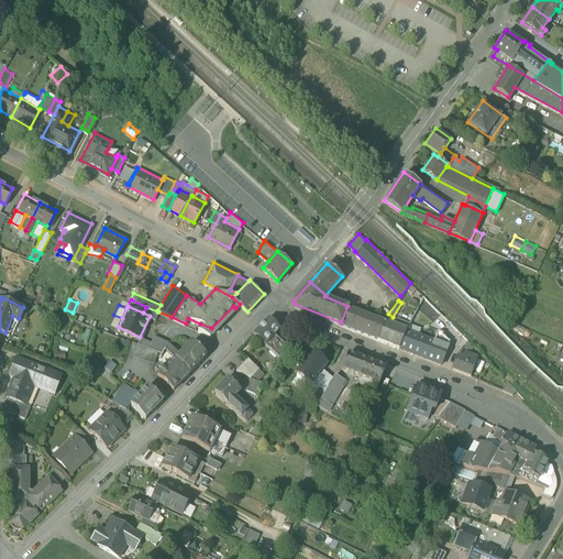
[(211,328),(214,330),(235,308),(233,306),(211,328)]
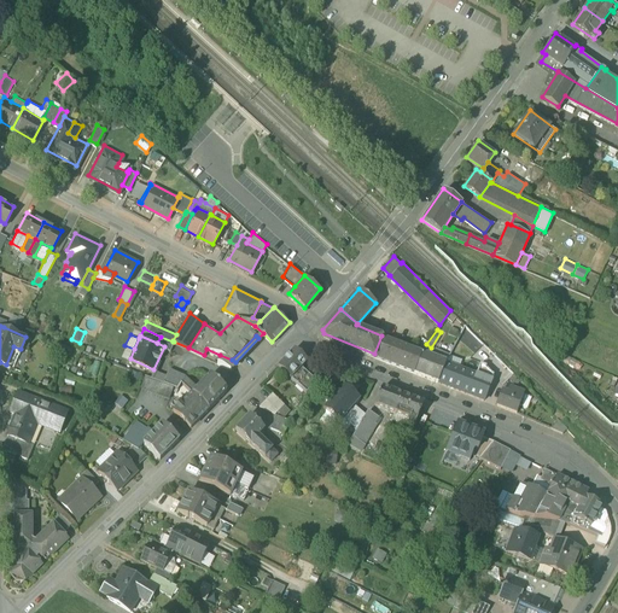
[(374,354),(414,369),(421,351),(382,336),(374,354)]
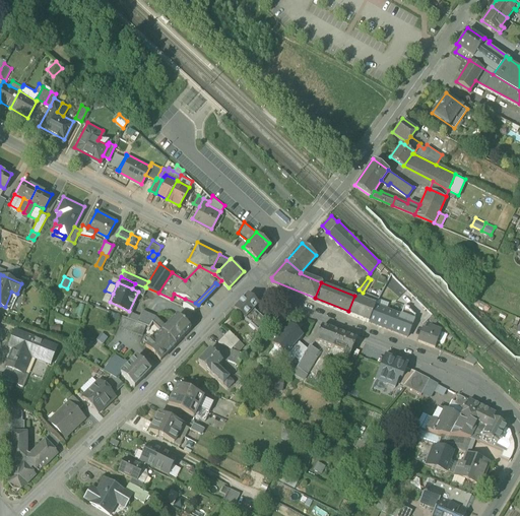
[(138,292),(143,295),(145,287),(135,283),(132,288),(138,292)]
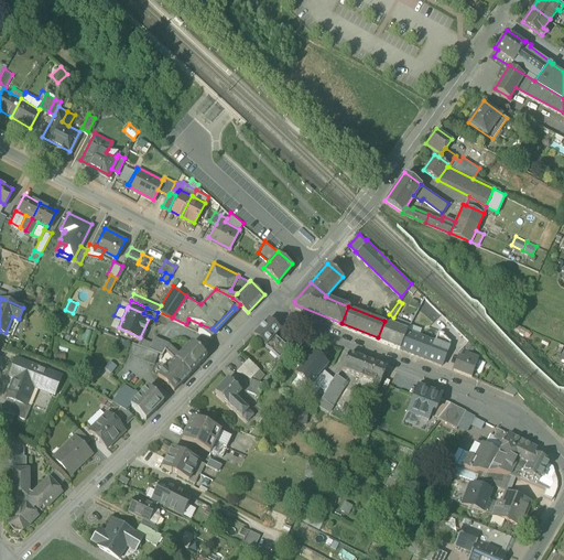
[(407,329),(410,322),(397,315),(393,324),(407,329)]
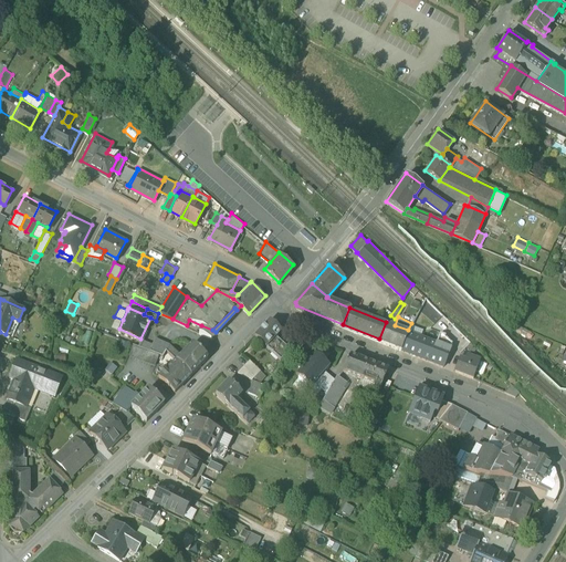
[(12,318),(6,334),(9,336),(14,323),(18,324),(19,320),(12,318)]
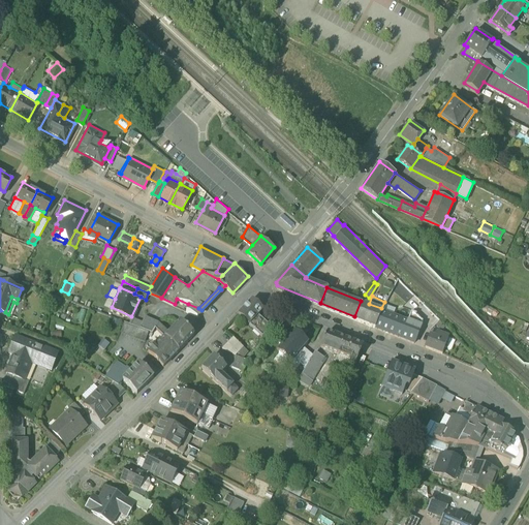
[(238,311),(249,321),(258,312),(263,307),(252,297),(238,311)]
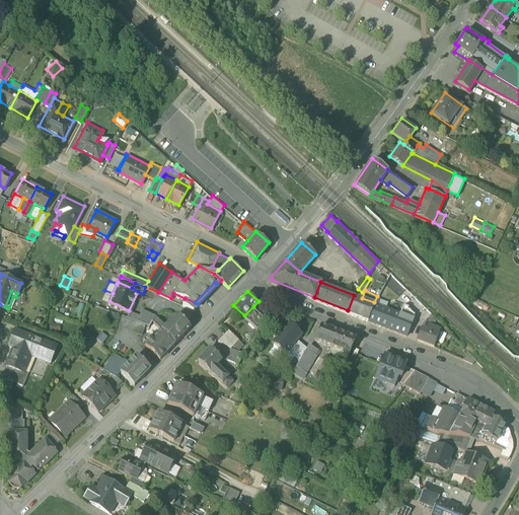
[(362,298),(354,295),(348,310),(367,318),(374,302),(362,298)]
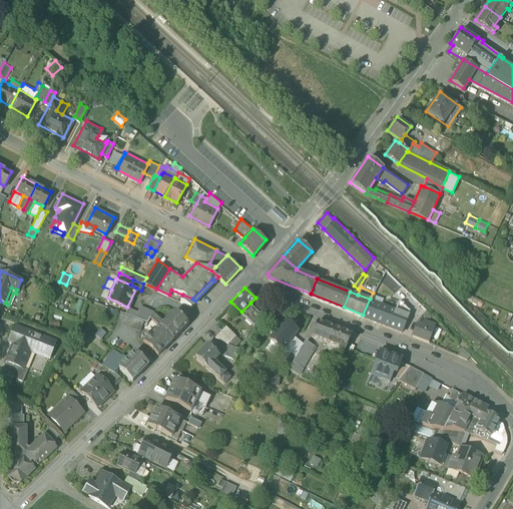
[(373,293),(370,299),(381,304),(384,297),(373,293)]
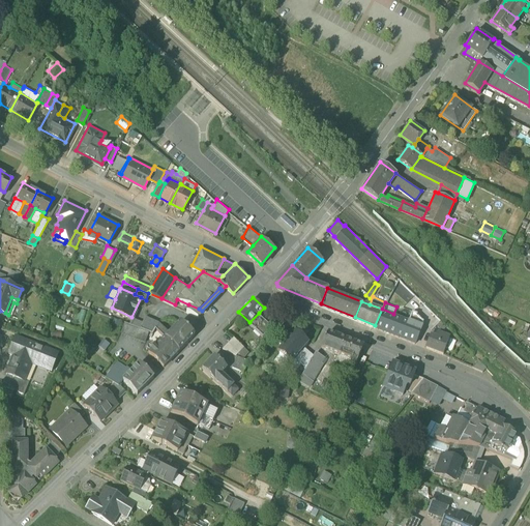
[(202,311),(199,309),(188,304),(186,310),(198,315),(202,311)]
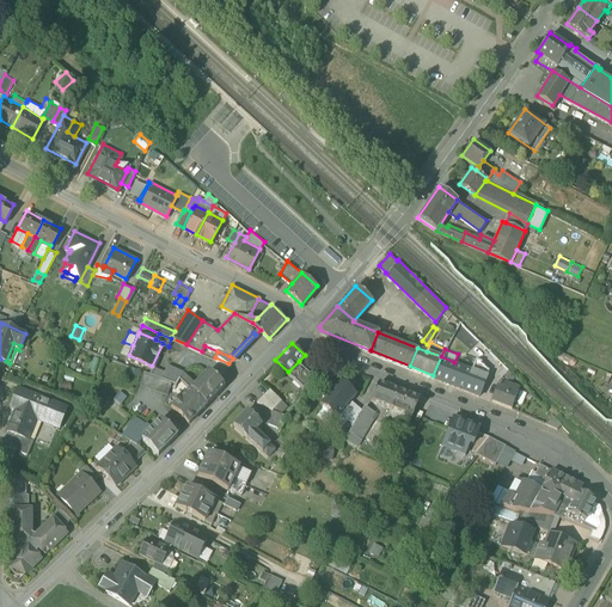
[(96,371),(101,356),(93,354),(87,368),(96,371)]
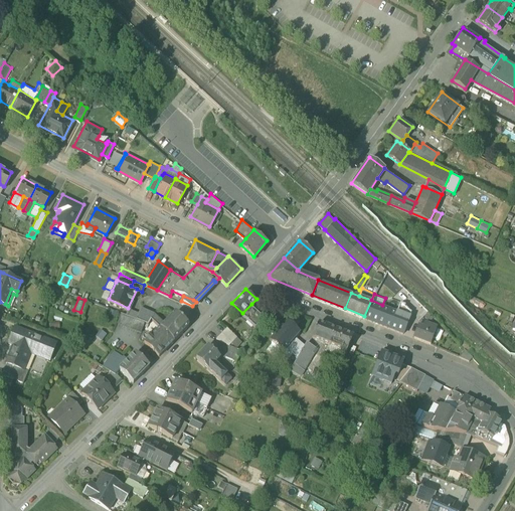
[(371,300),(364,316),(390,326),(396,310),(382,305),(371,300)]
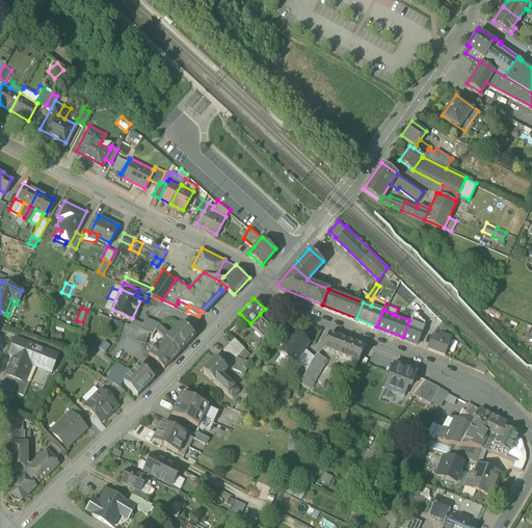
[(403,337),(416,342),(423,326),(423,325),(422,325),(424,321),(422,319),(417,314),(418,313),(414,312),(409,321),(409,320),(403,337)]
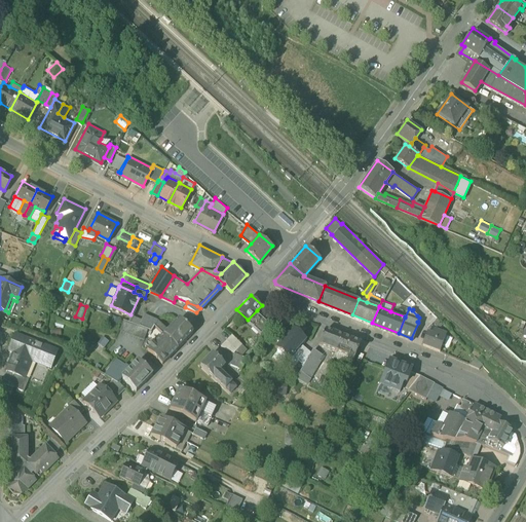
[(270,323),(257,310),(248,320),(260,332),(270,323)]
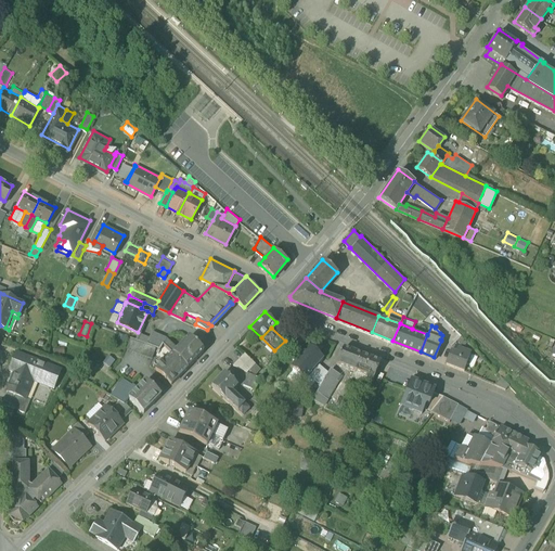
[(152,330),(146,342),(155,346),(159,347),(163,342),(162,342),(165,336),(152,330)]
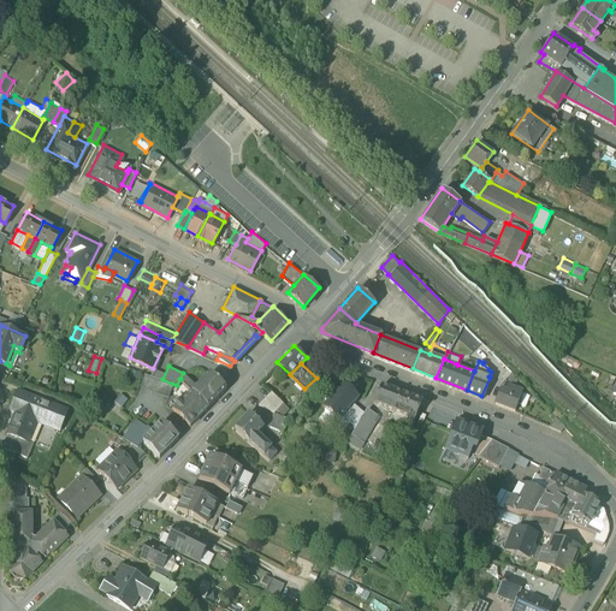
[(181,379),(191,390),(208,405),(226,386),(209,371),(196,385),(183,373),(179,379),(181,379)]
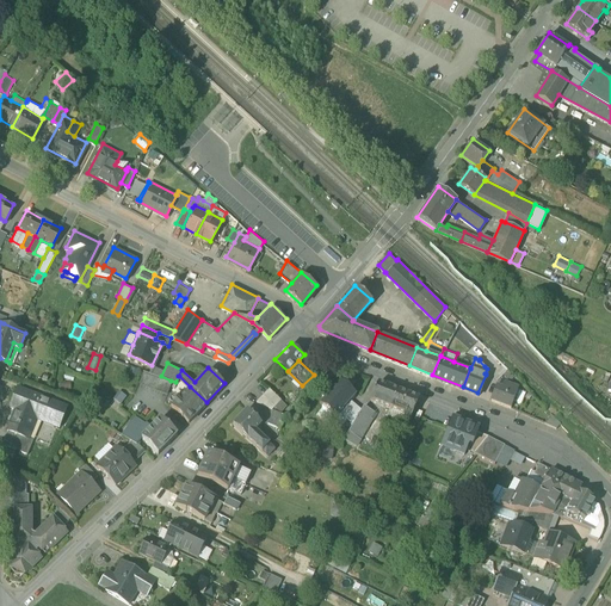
[(167,390),(171,381),(161,376),(143,369),(140,379),(167,390)]
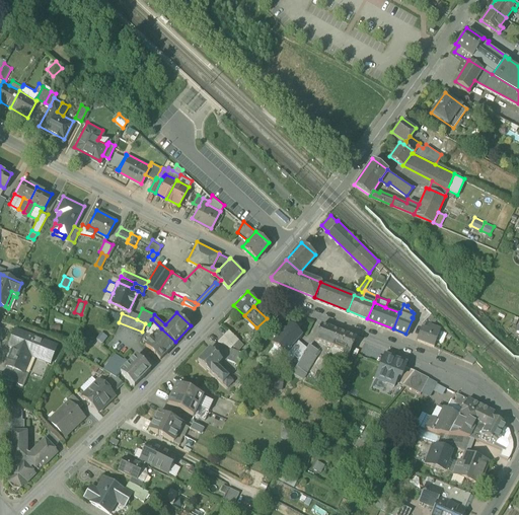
[(282,350),(285,353),(285,352),(289,349),(297,339),(302,333),(289,320),(284,326),(280,322),(272,332),(276,336),(271,341),(274,344),(273,345),(281,352),(282,350)]
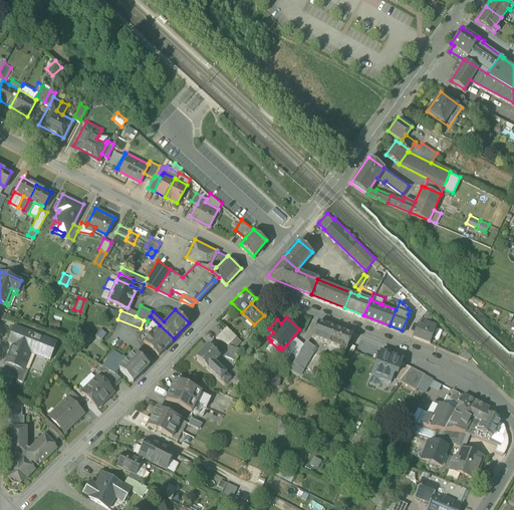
[(311,334),(328,341),(335,325),(318,319),(311,334)]
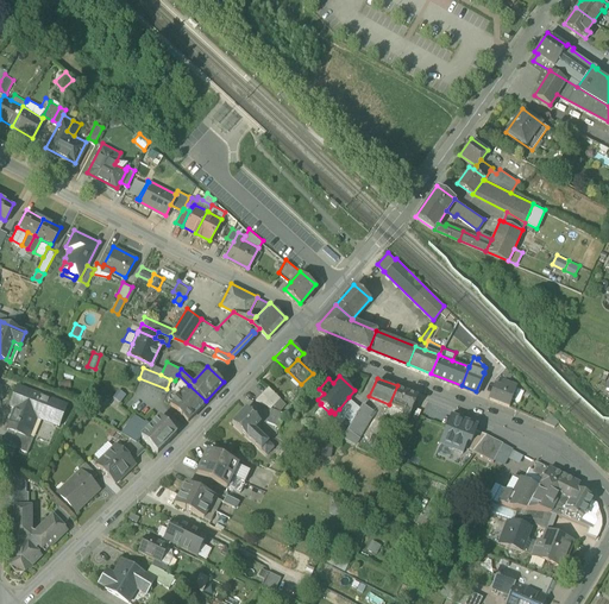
[(489,396),(509,404),(512,397),(516,385),(509,383),(509,382),(501,379),(498,384),(494,383),(489,396)]
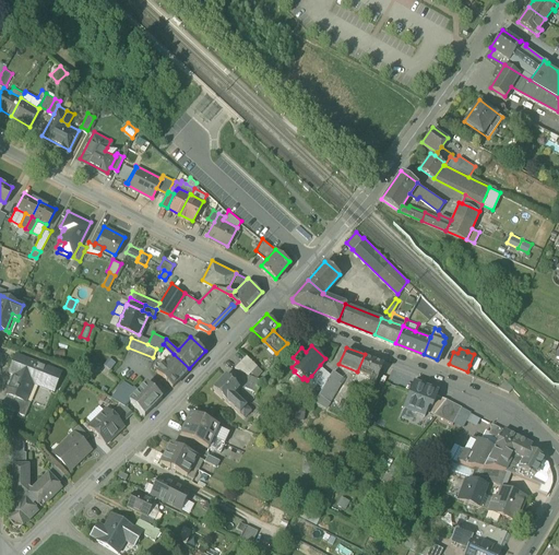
[(8,392),(26,400),(34,380),(55,388),(61,372),(18,354),(16,356),(14,356),(9,370),(14,373),(7,392),(8,392)]
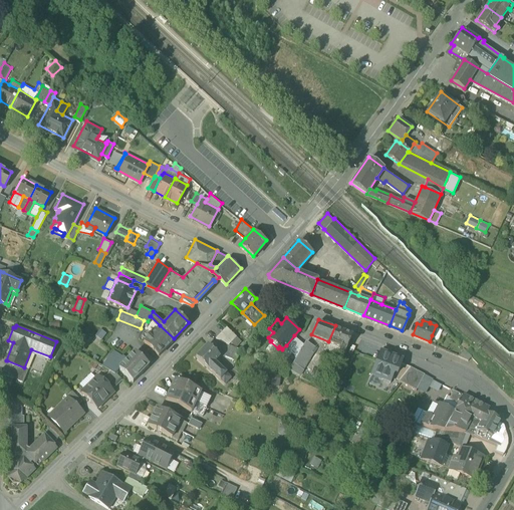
[(159,353),(174,338),(160,325),(152,333),(150,332),(144,338),(150,344),(149,345),(153,349),(154,348),(159,353)]
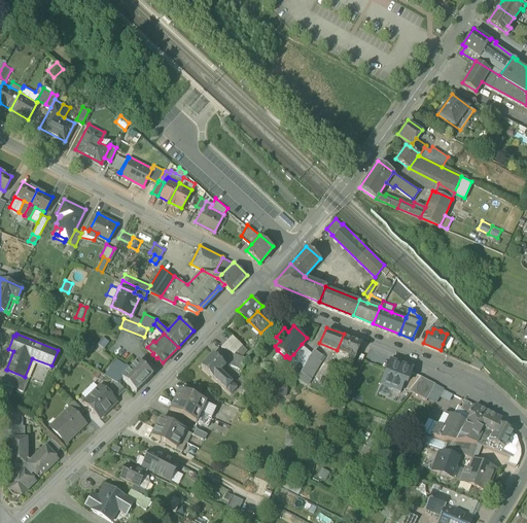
[(221,345),(235,351),(242,343),(232,334),(221,345)]
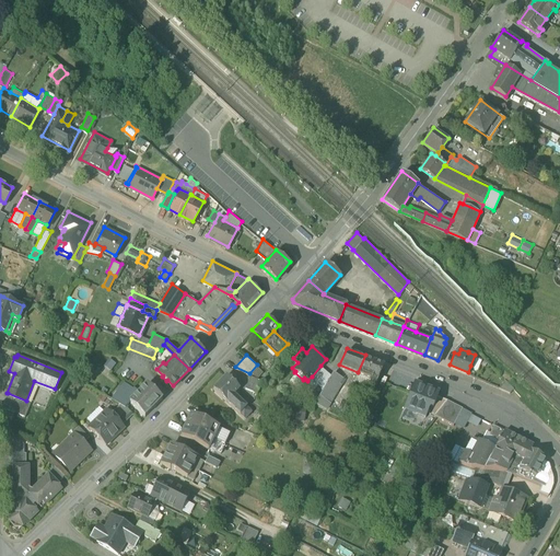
[(384,362),(365,355),(358,372),(371,378),(370,380),(375,382),(384,362)]
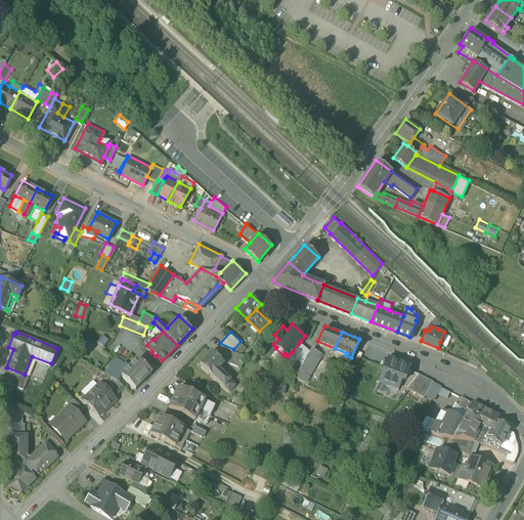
[(450,335),(444,332),(440,342),(446,345),(450,335)]
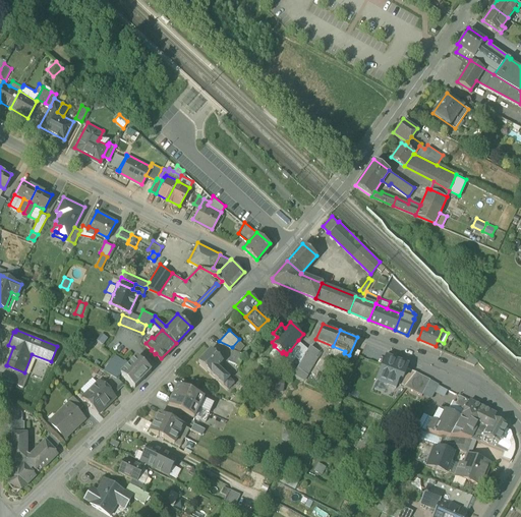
[(108,336),(101,331),(96,338),(103,343),(108,336)]
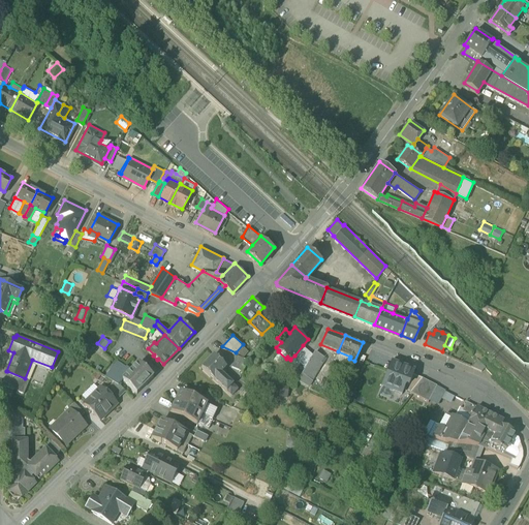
[(303,345),(294,356),(301,361),(301,362),(305,366),(312,354),(312,353),(303,345)]
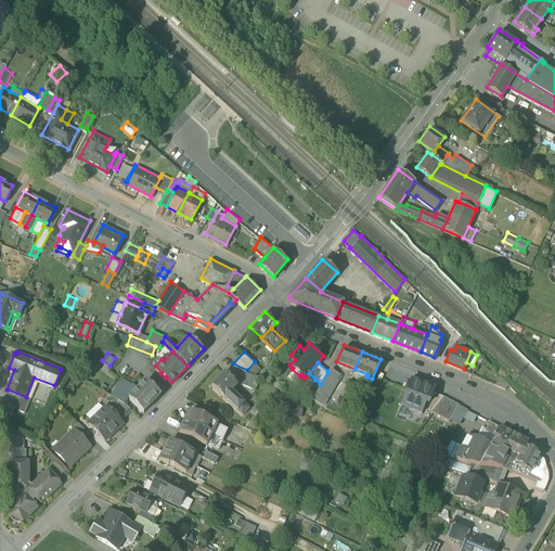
[(327,371),(327,372),(336,377),(339,372),(331,367),(327,371)]
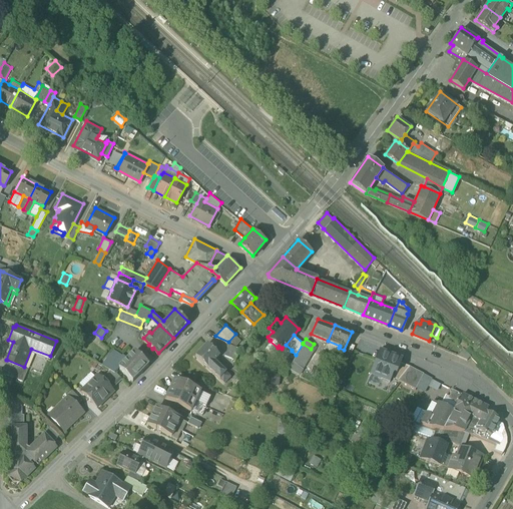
[(207,366),(219,377),(225,370),(214,359),(219,354),(207,342),(195,354),(207,366)]
